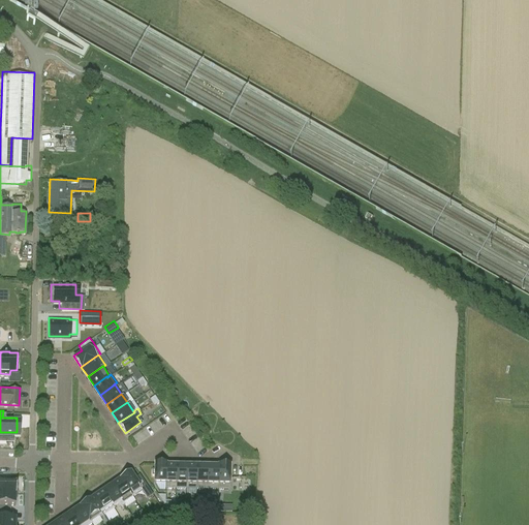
[(152,466),(152,472),(154,472),(153,480),(165,480),(165,463),(165,462),(165,461),(154,461),(154,466),(152,466)]
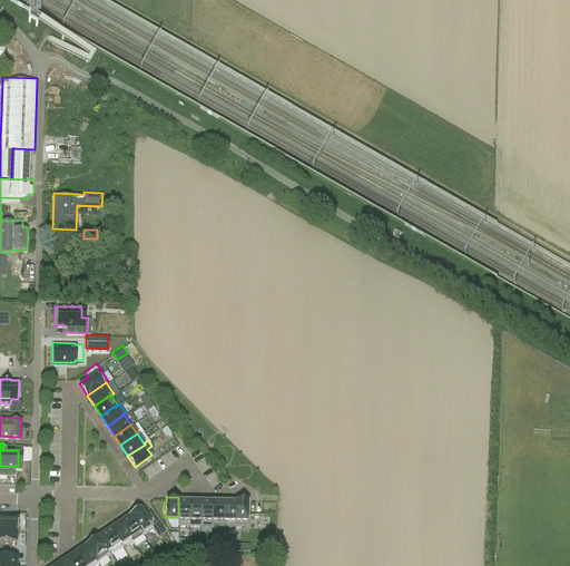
[(178,521),(178,524),(189,524),(190,498),(189,498),(179,498),(178,498),(178,499),(178,517),(178,521)]
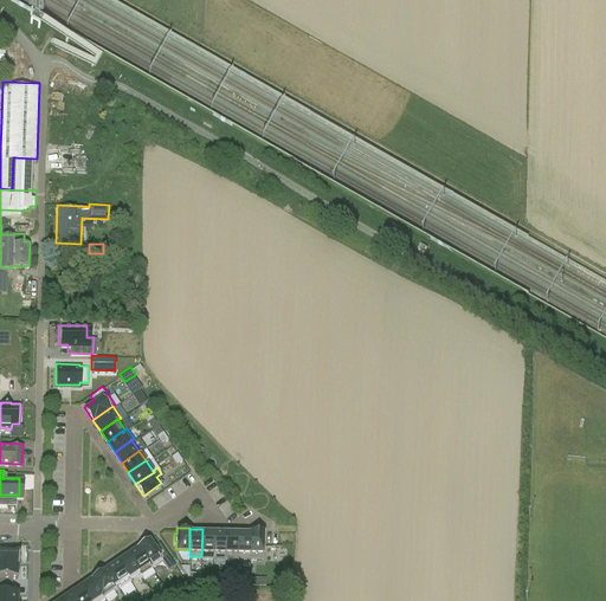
[(202,529),(201,556),(213,556),(214,529),(213,529),(202,529)]
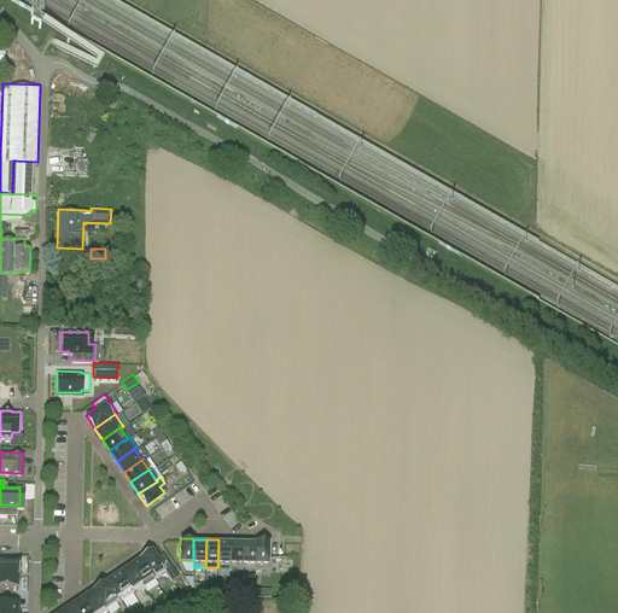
[(219,539),(217,567),(229,567),(231,541),(229,541),(226,539),(219,539)]
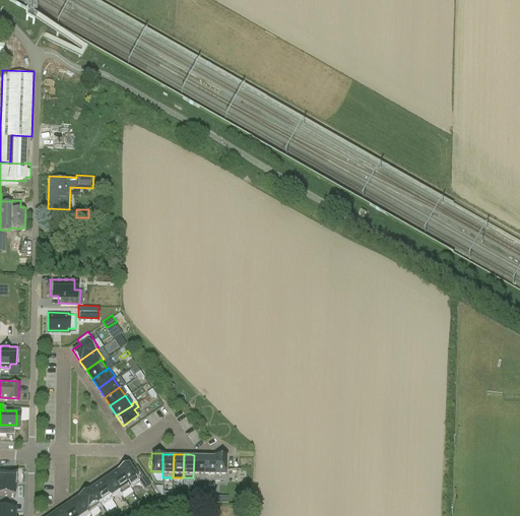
[(204,455),(203,477),(204,477),(214,478),(215,454),(214,454),(214,455),(204,455)]
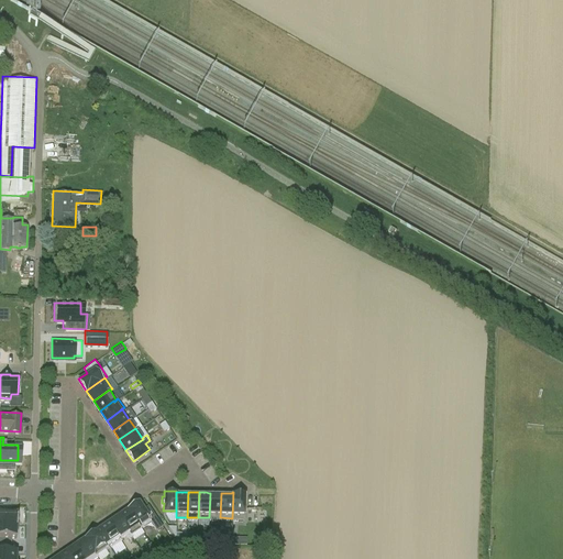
[(233,492),(232,518),(244,518),(245,493),(238,492),(233,492)]
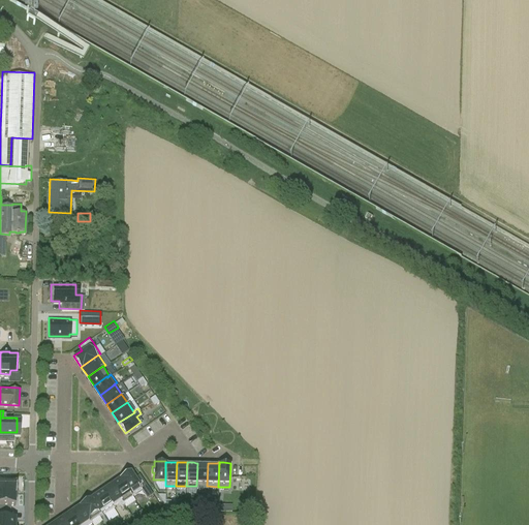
[(197,463),(196,486),(207,486),(208,463),(207,463),(197,463)]
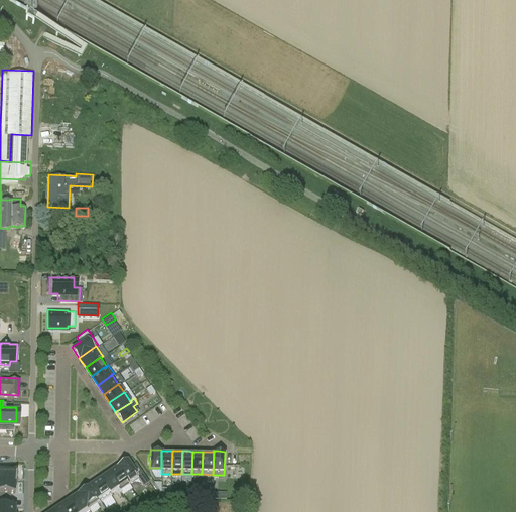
[(127,458),(117,465),(129,482),(138,476),(143,484),(149,480),(141,469),(136,473),(127,458)]
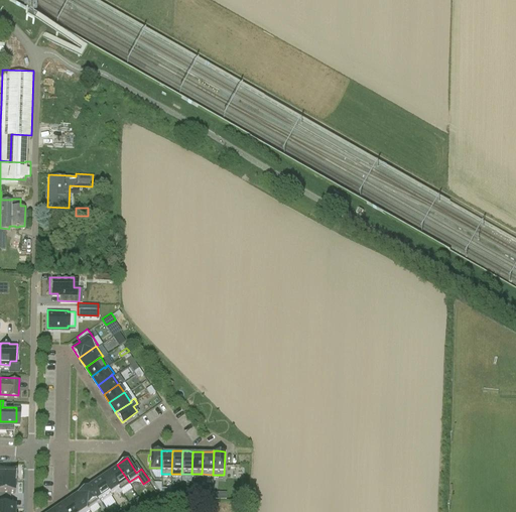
[(117,465),(108,471),(120,488),(129,482),(117,465)]
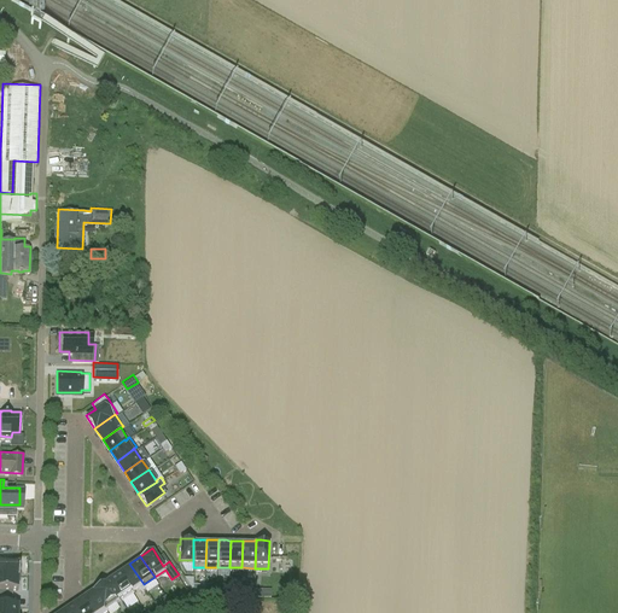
[(0,572),(18,573),(18,574),(19,560),(0,559),(0,572)]
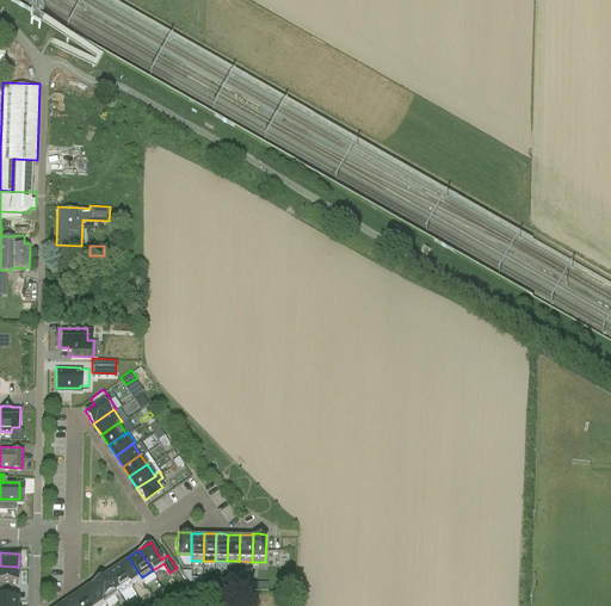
[(128,557),(118,564),(130,582),(136,577),(139,582),(143,580),(144,580),(142,577),(128,557)]
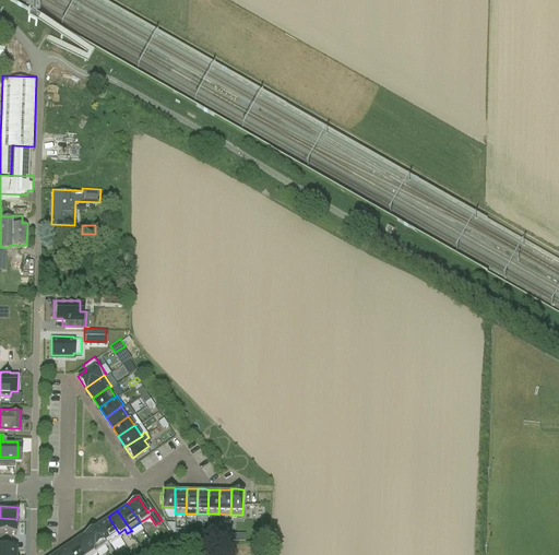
[(108,517),(98,523),(109,540),(108,540),(110,542),(120,535),(119,533),(108,517)]
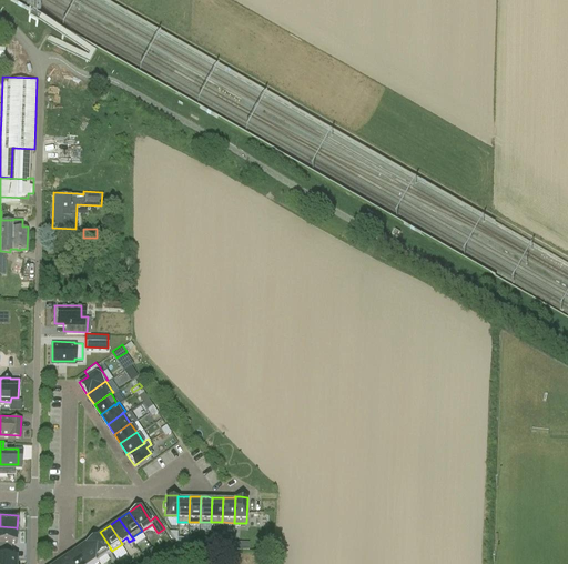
[(0,540),(17,540),(17,529),(17,527),(0,526),(0,540)]
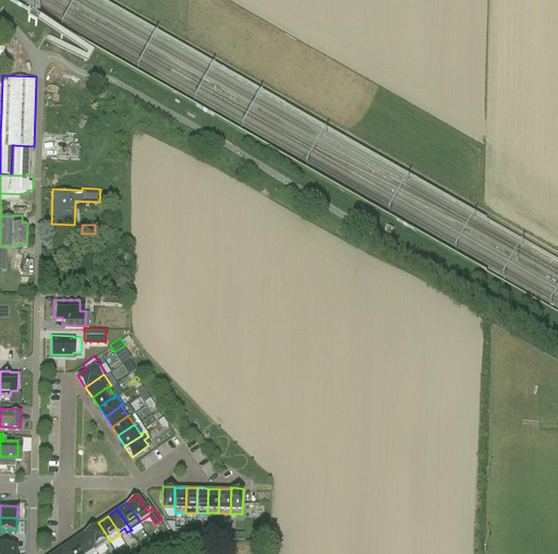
[(91,527),(84,531),(95,548),(96,548),(101,543),(108,539),(109,539),(98,522),(95,525),(95,524),(91,527)]
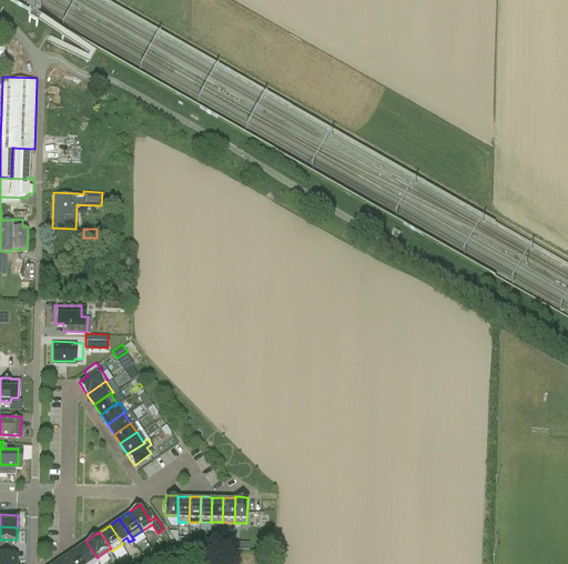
[(178,537),(178,540),(179,542),(183,550),(189,549),(189,539),(178,537)]
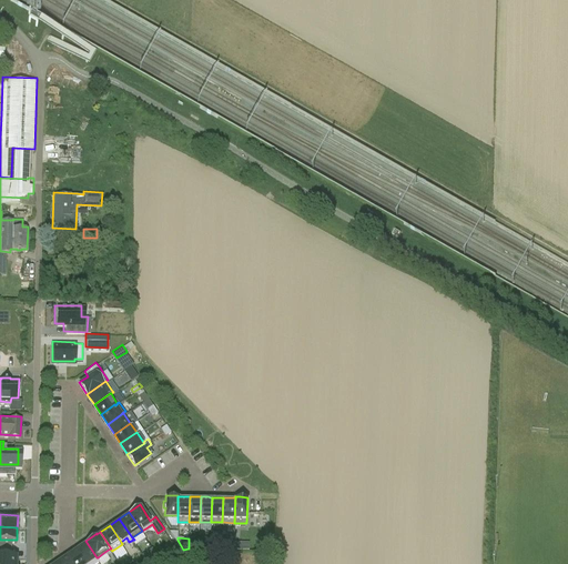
[(83,543),(75,549),(85,563),(92,563),(95,562),(99,560),(98,557),(97,557),(85,541),(85,542),(83,543)]
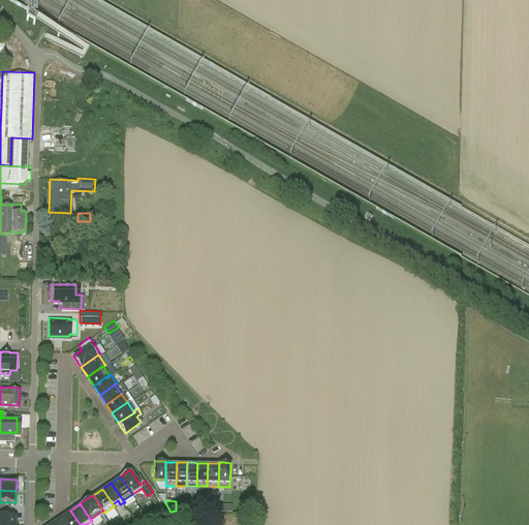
[(142,507),(132,514),(137,521),(147,514),(142,507)]
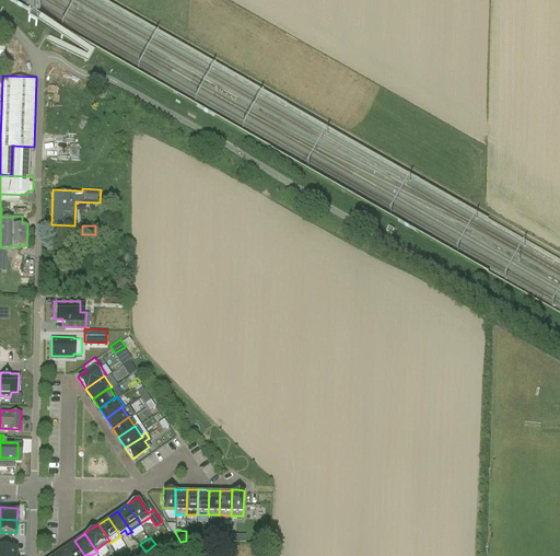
[(0,539),(0,555),(15,555),(15,546),(2,546),(1,546),(1,540),(0,539)]
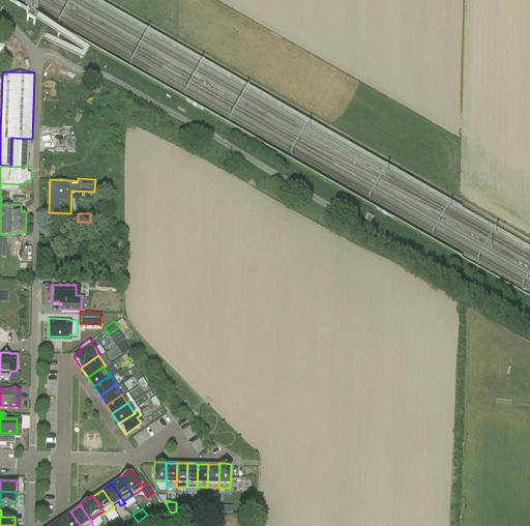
[(80,525),(70,512),(61,518),(66,525),(80,525)]
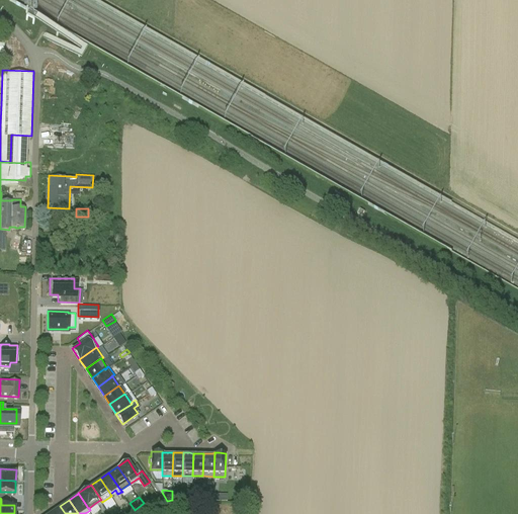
[(124,508),(128,513),(135,510),(131,504),(124,508)]
